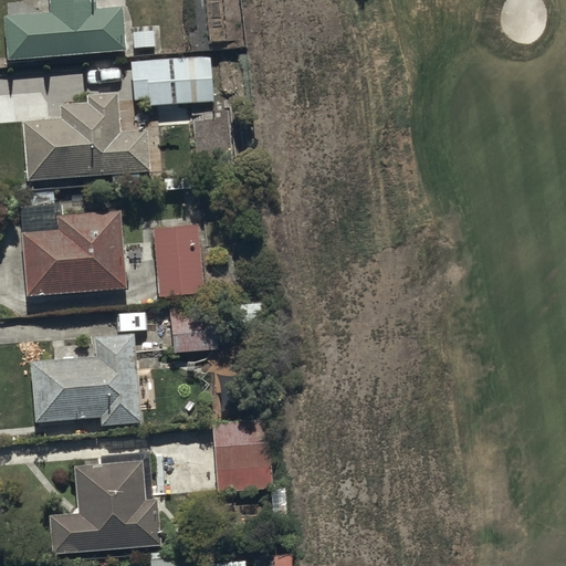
[(9,58),(127,51),(125,6),(98,7),(97,0),(49,0),(50,13),(7,16),(9,58)]
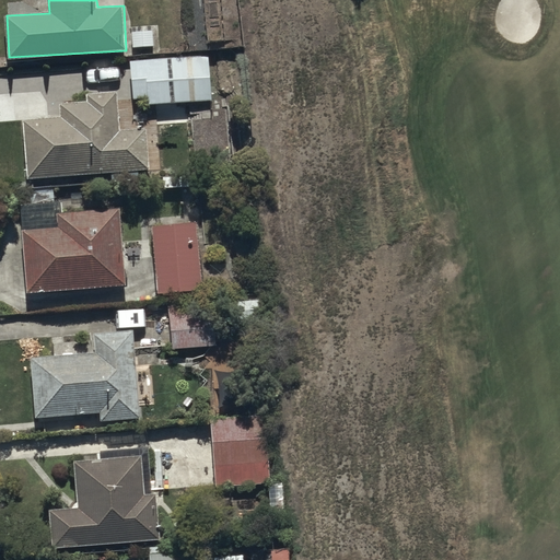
[(208,55),(130,59),(132,97),(149,96),(149,104),(211,100),(208,55)]
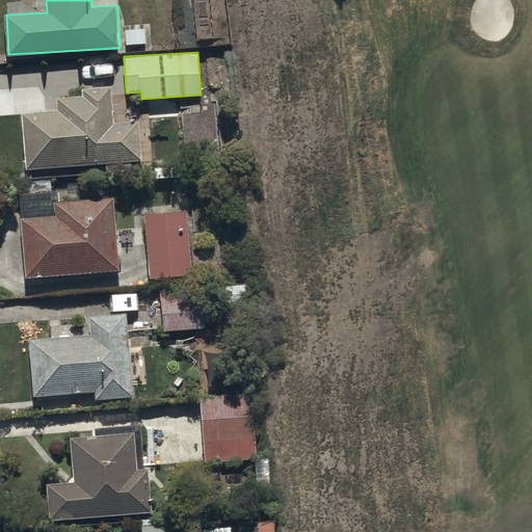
[(23,113),(26,168),(141,160),(139,124),(114,125),(112,88),(84,89),(84,96),(59,98),(60,111),(23,113)]
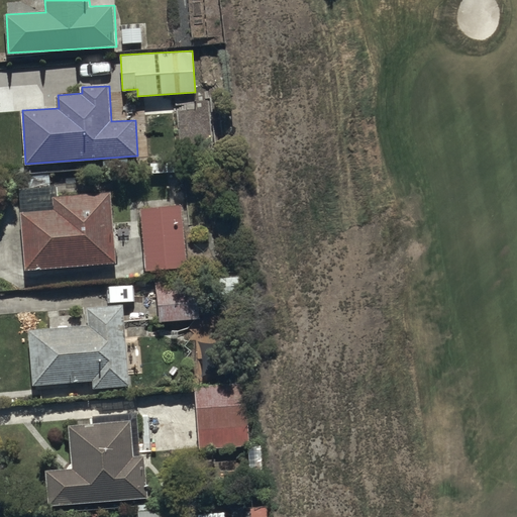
[(111,192),(58,195),(58,187),(21,189),(25,268),(115,263),(111,192)]
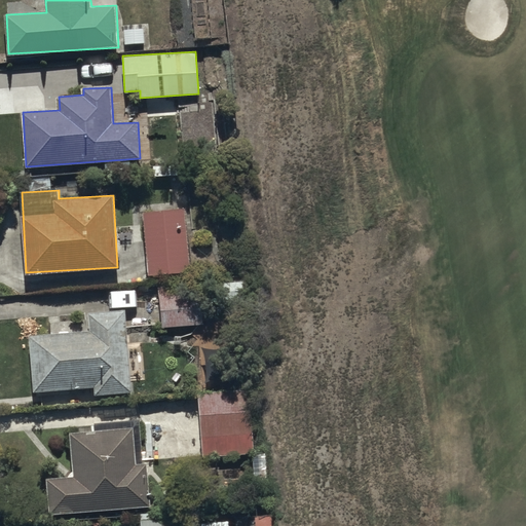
[(186,209),(143,212),(148,275),(191,272),(186,209)]
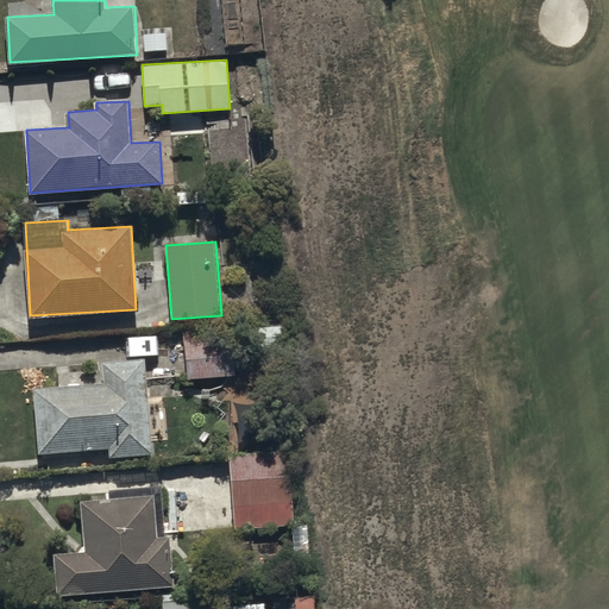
[(232,320),(183,322),(186,377),(234,375),(232,320)]
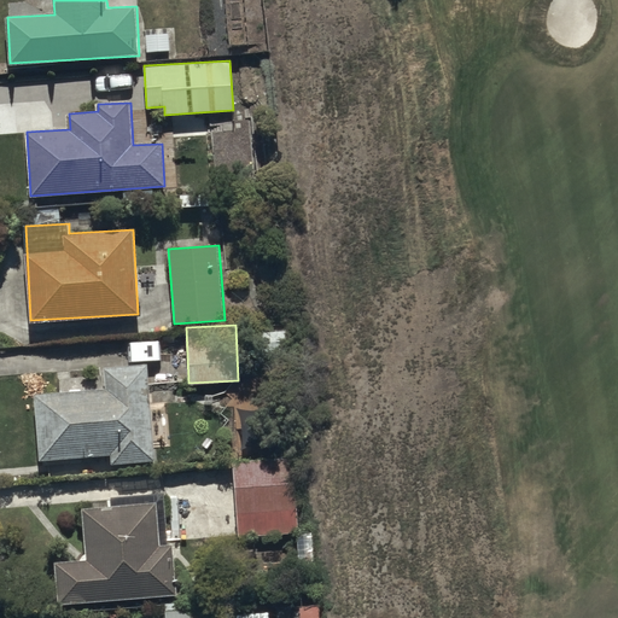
[(105,388),(35,392),(39,460),(112,456),(112,464),(156,461),(150,366),(104,368),(105,388)]
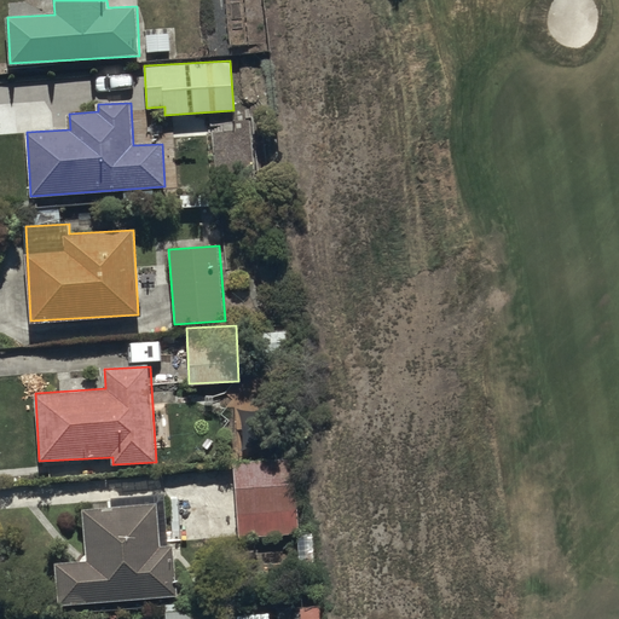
[(294,458),(233,462),(237,538),(298,536),(294,458)]
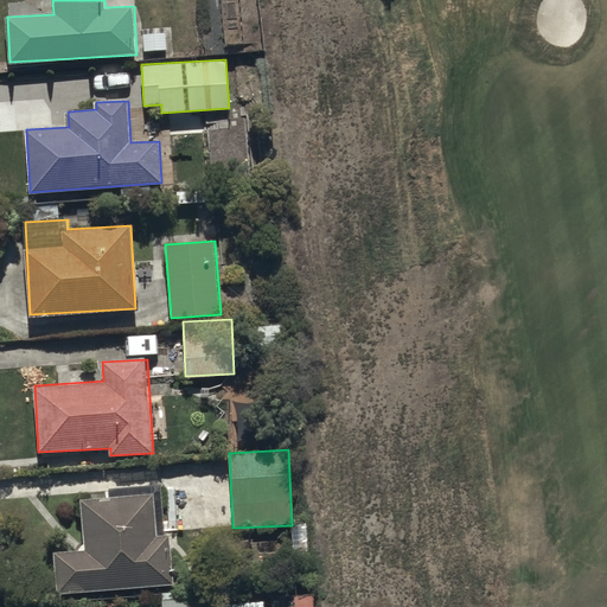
[(83,499),(84,550),(56,551),(57,592),(174,587),(172,536),(166,536),(164,485),(113,487),(113,498),(83,499)]
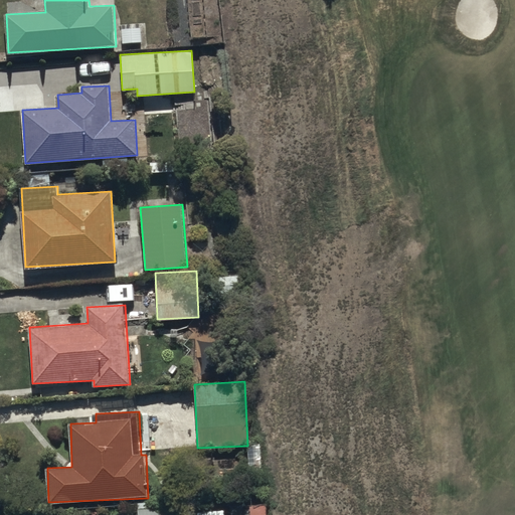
[(197,500),(138,502),(138,514),(223,514),(224,509),(198,510),(197,500)]
